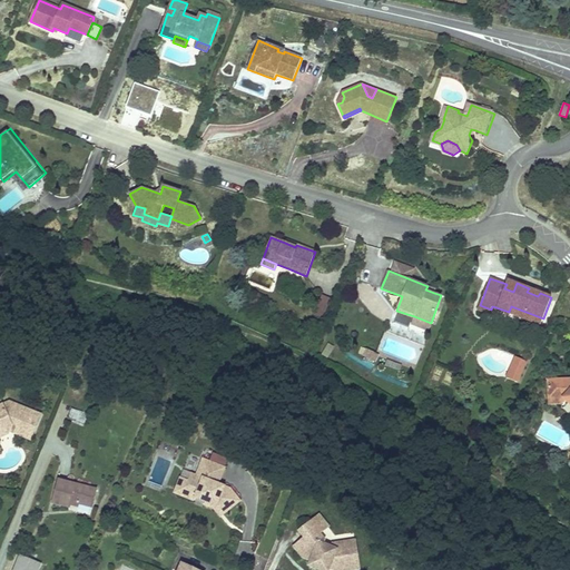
[(517,283),(508,281),(507,284),(504,288),(513,292),(517,283)]
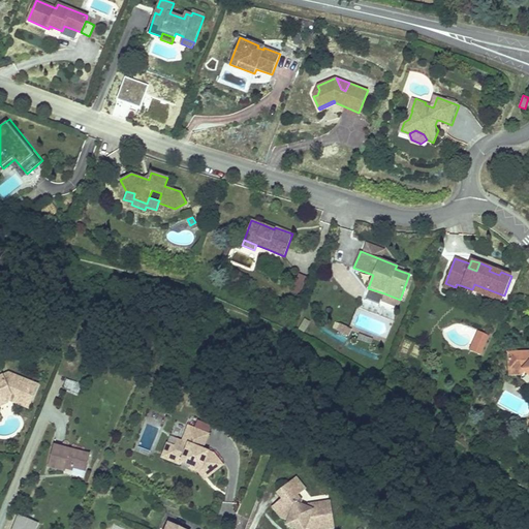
[(294,282),(292,293),(300,296),(303,283),(294,282)]
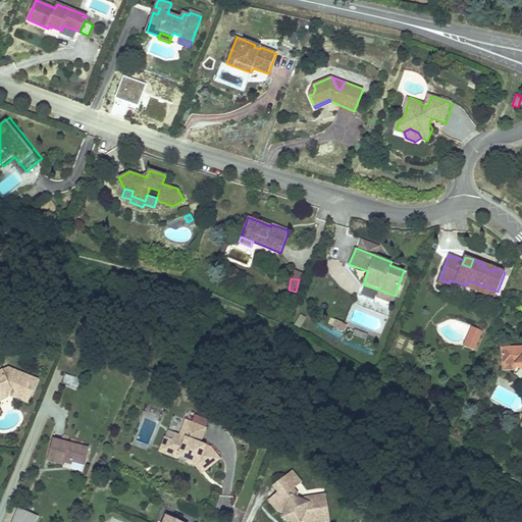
[(498,292),(468,280),(466,285),(494,298),(498,292)]
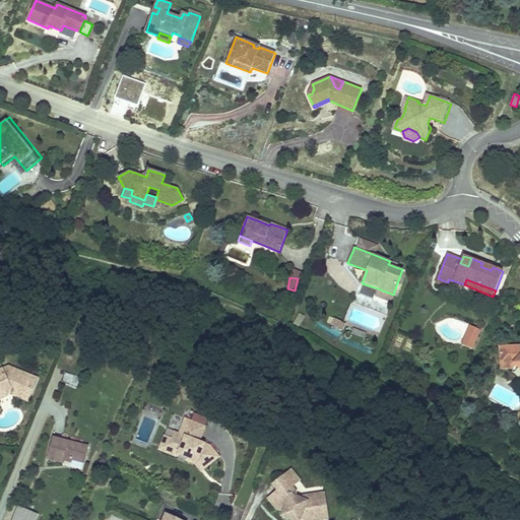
[(390,302),(393,295),(378,288),(375,296),(390,302)]
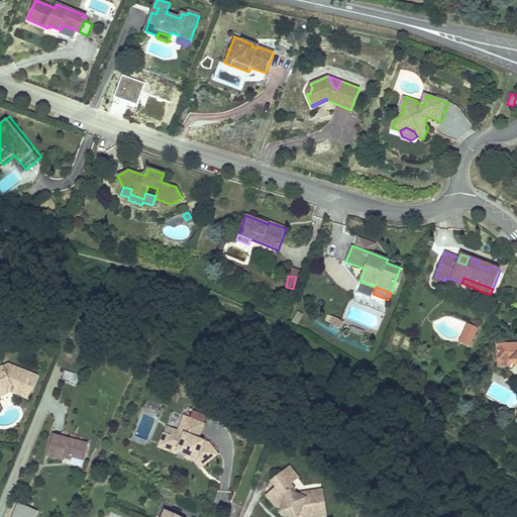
[(343,321),(334,317),(331,324),(339,328),(343,321)]
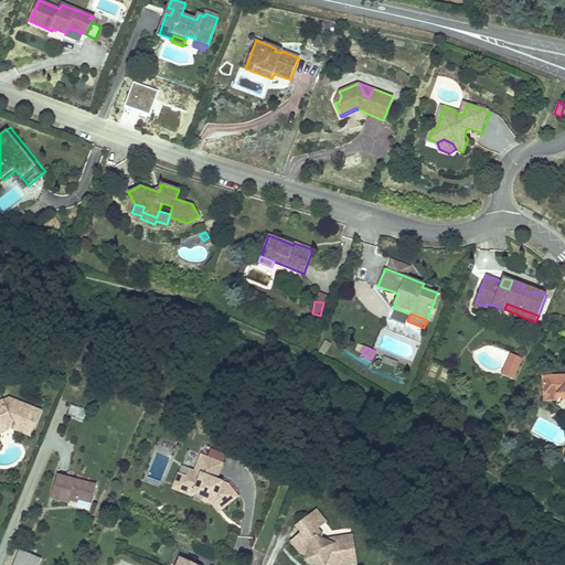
[(520,358),(512,354),(509,364),(516,366),(520,358)]
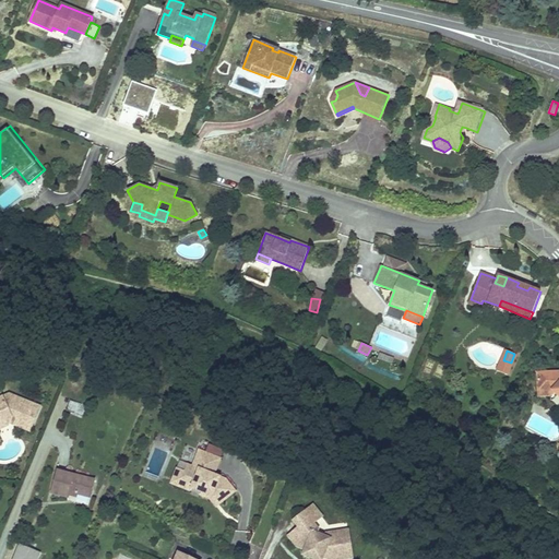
[(393,364),(394,357),(380,353),(378,359),(393,364)]
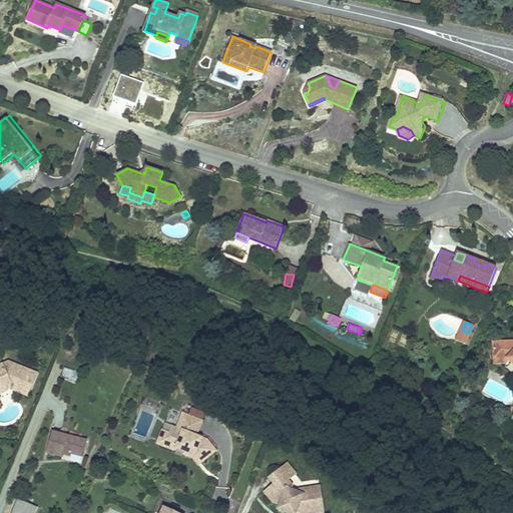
[(476,327),(472,325),(469,333),(462,331),(458,341),(468,346),(476,327)]
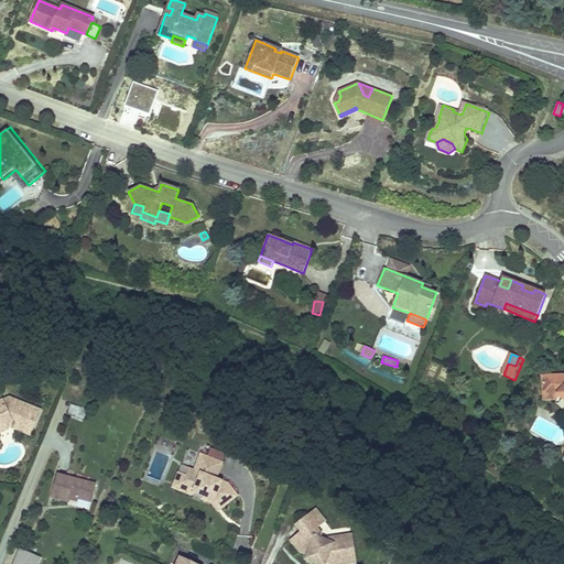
[(563,373),(542,376),(543,394),(557,393),(563,399),(563,373)]
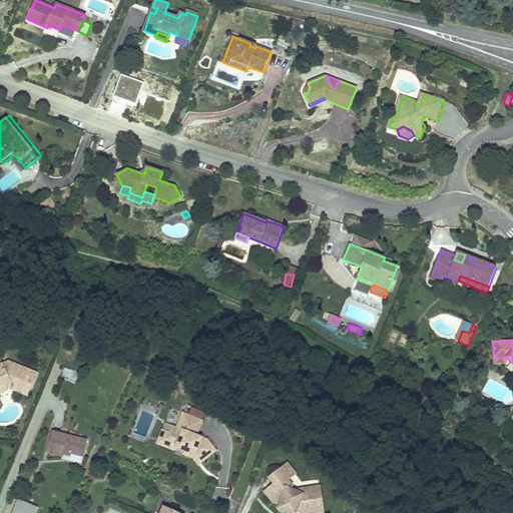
[(0,393),(8,390),(9,388),(10,385),(29,392),(36,374),(9,363),(3,365),(0,366),(0,393)]
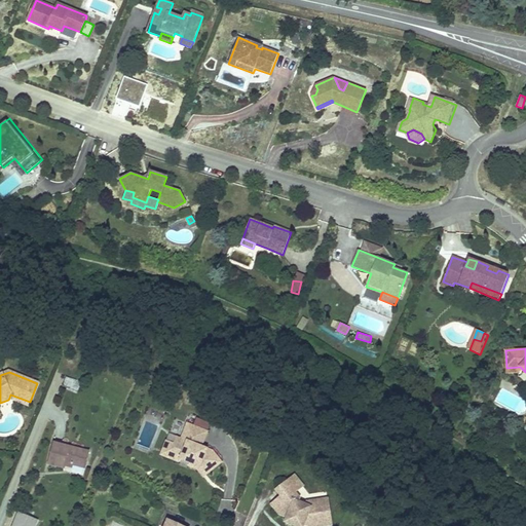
[(64,385),(78,390),(81,381),(67,377),(64,385)]
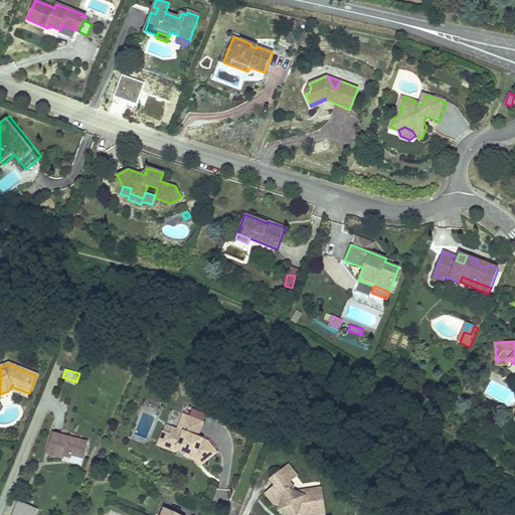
[(29,393),(10,386),(9,389),(28,397),(29,393)]
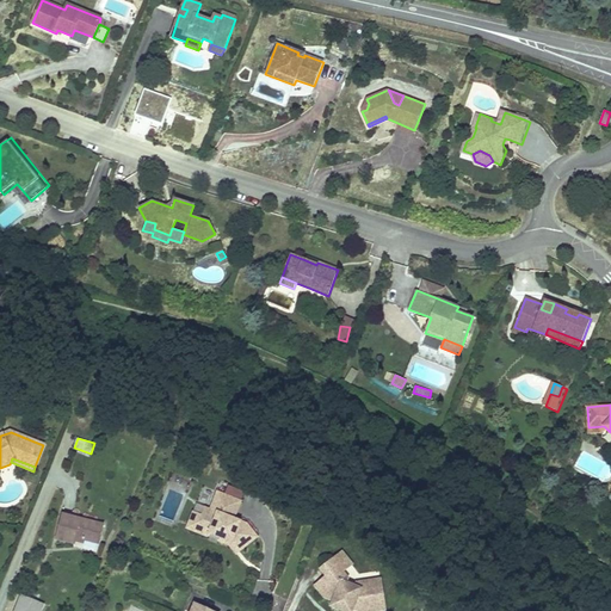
[(227,495),(240,501),(244,493),(229,488),(227,495)]
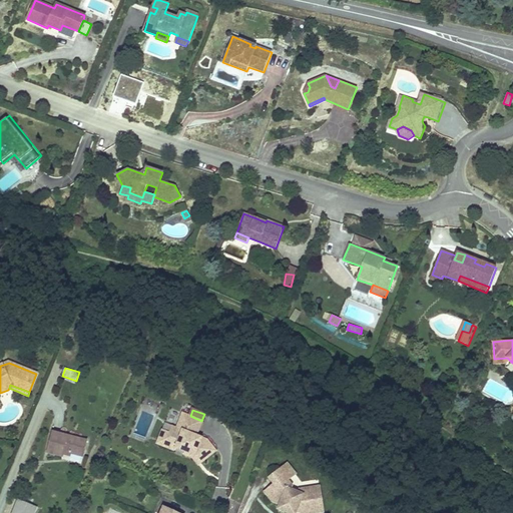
[(176,428),(172,426),(169,432),(164,443),(175,448),(184,452),(189,453),(191,452),(200,463),(216,451),(208,441),(201,438),(200,442),(195,440),(202,421),(201,421),(190,416),(182,413),(176,428)]
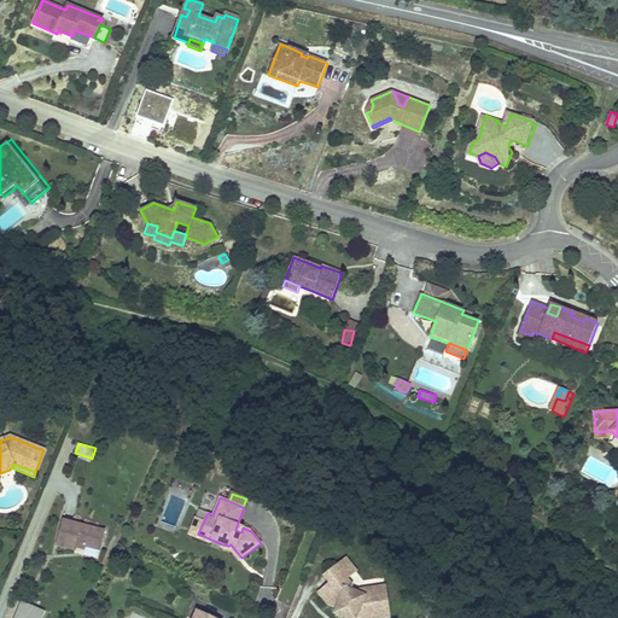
[(198,534),(204,520),(196,517),(188,535),(210,543),(211,540),(198,534)]
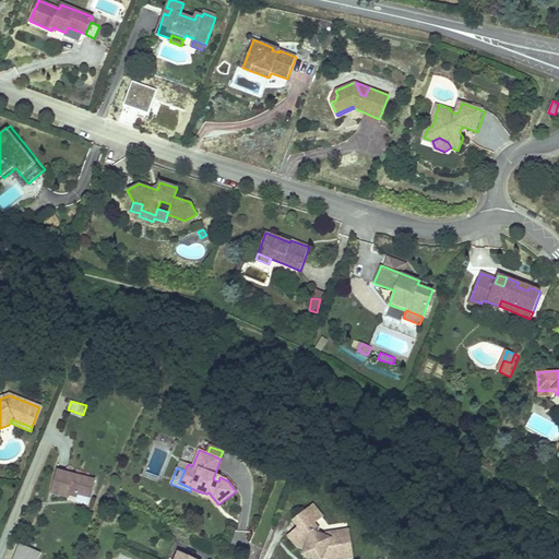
[(69,494),(76,494),(78,495),(90,498),(95,479),(58,471),(52,494),(69,498),(70,497),(69,494)]
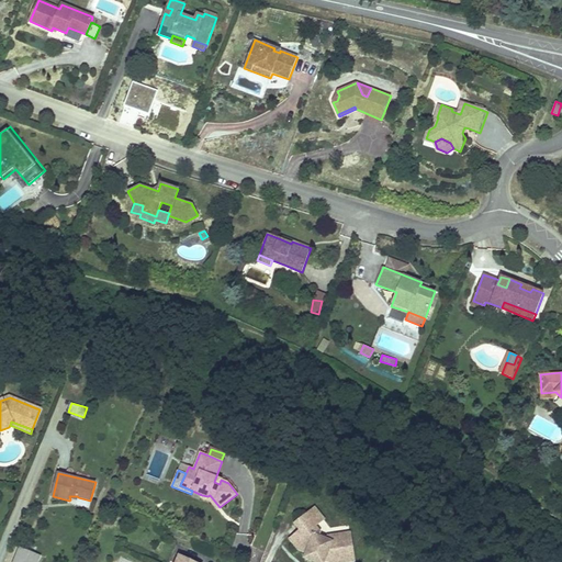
[(217,509),(220,507),(210,495),(208,496),(202,495),(201,497),(212,502),(217,509)]
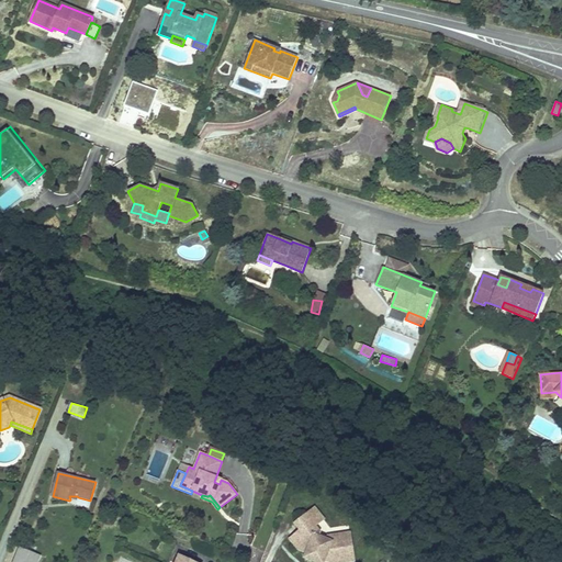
[(305,558),(316,561),(324,561),(326,557),(333,560),(333,561),(343,561),(355,561),(350,534),(327,537),(326,540),(318,537),(321,534),(315,527),(324,520),(315,508),(295,524),(301,530),(291,539),(299,550),(307,552),(305,558)]
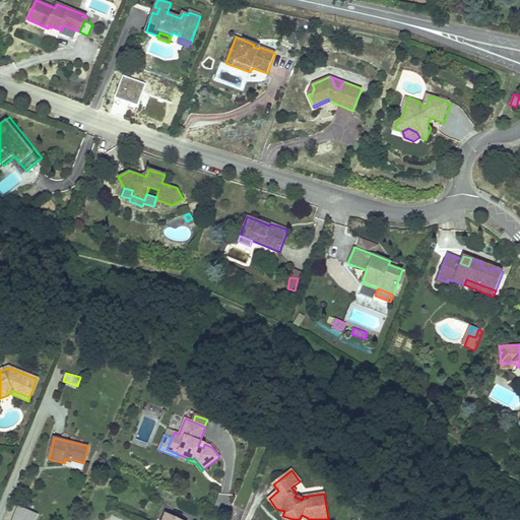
[(18,507),(15,514),(28,519),(35,519),(38,515),(18,507)]
